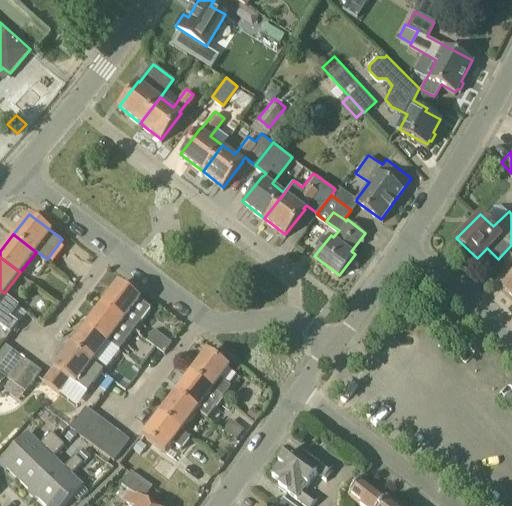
[(99,305),(121,322),(140,298),(118,281),(99,305)]
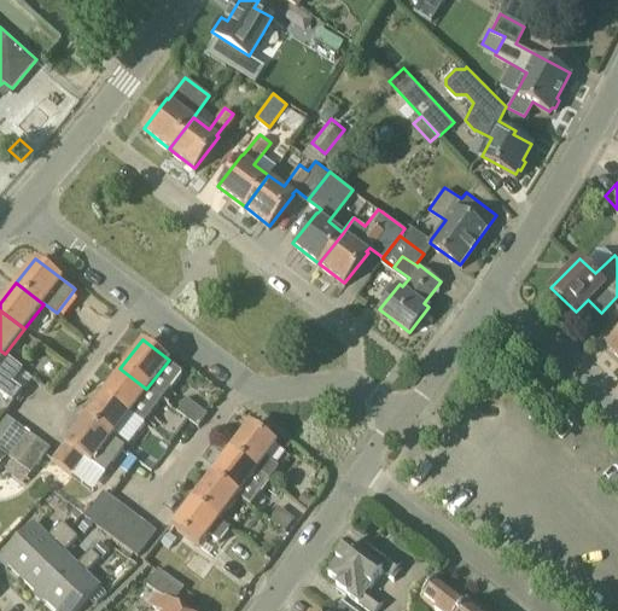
[(146,389),(120,368),(117,372),(98,399),(124,418),(130,409),(146,389)]
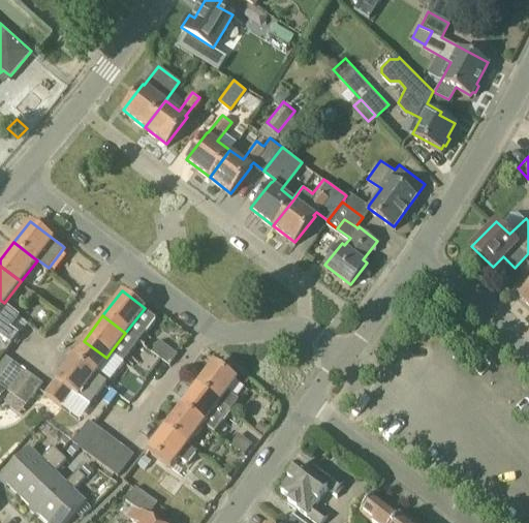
[(98,392),(106,380),(96,372),(106,358),(84,341),(64,366),(98,392)]
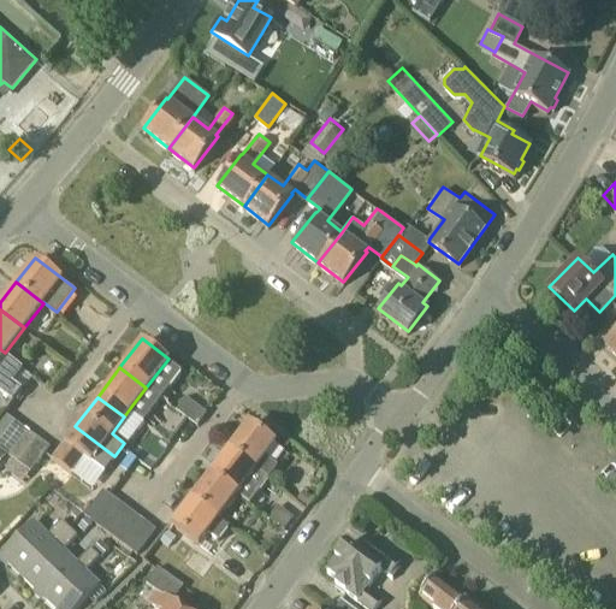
[(0,438),(16,418),(5,408),(0,413),(0,438)]
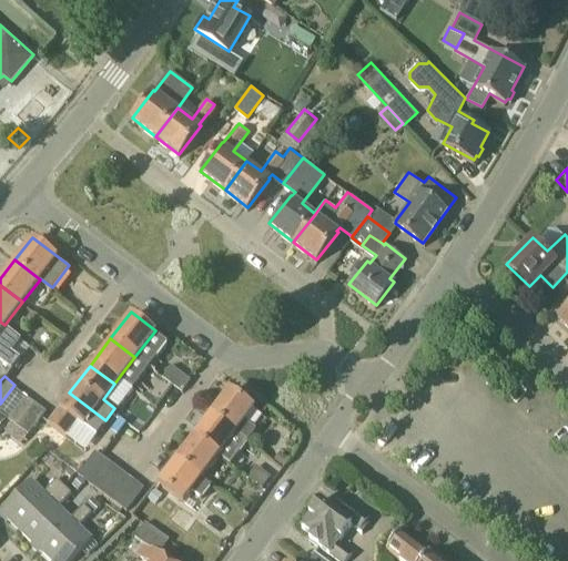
[(0,408),(9,415),(26,393),(14,385),(0,404),(0,408)]
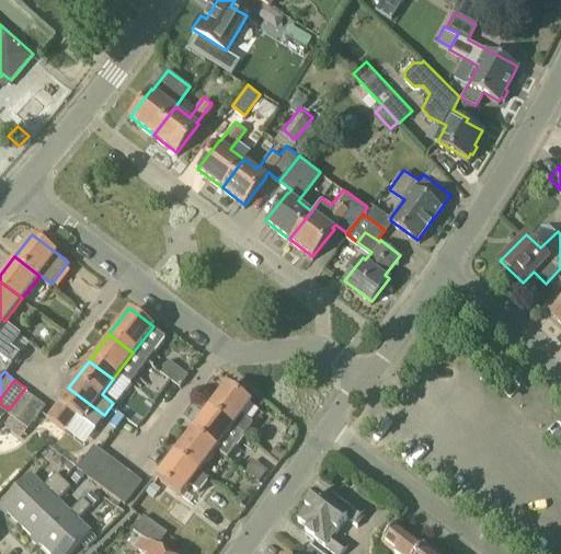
[(244,433),(253,422),(241,413),(251,401),(226,382),(209,405),(244,433)]
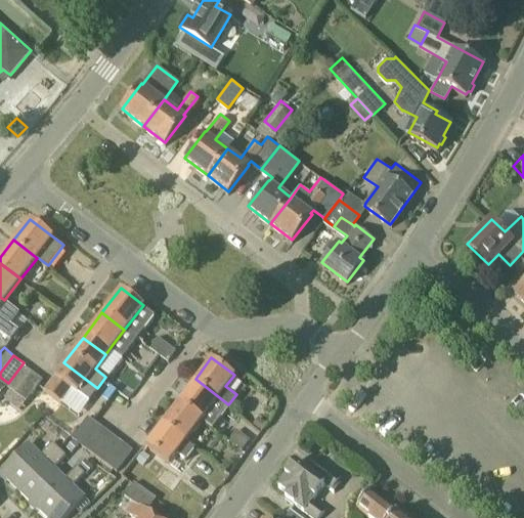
[(17,390),(33,370),(24,362),(8,383),(17,390)]
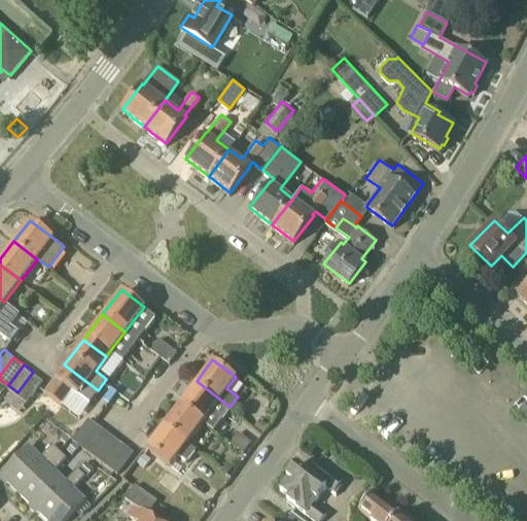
[(61,402),(72,387),(90,401),(98,390),(64,365),(45,389),(61,402)]
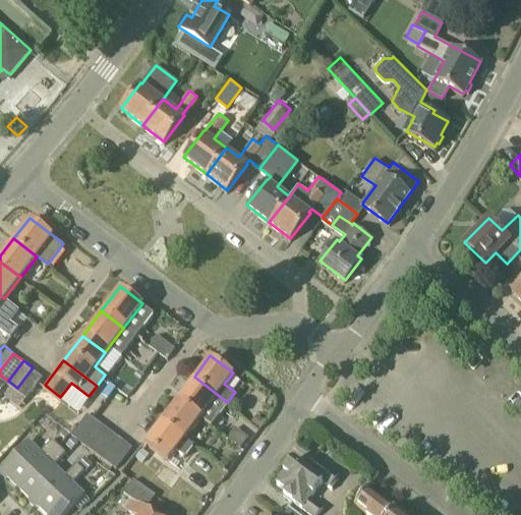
[(26,395),(42,375),(33,367),(17,388),(26,395)]
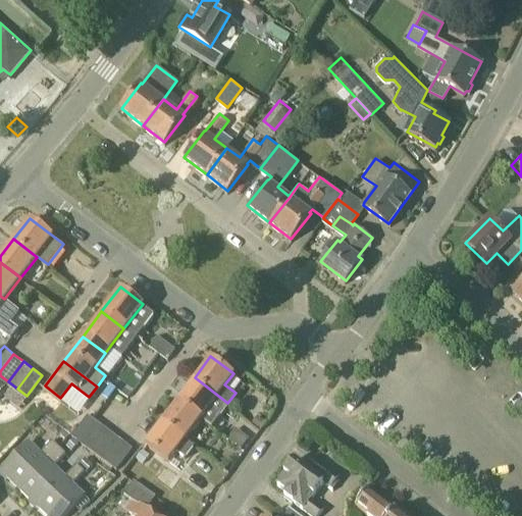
[(227,403),(195,377),(177,399),(201,416),(211,424),(227,403)]
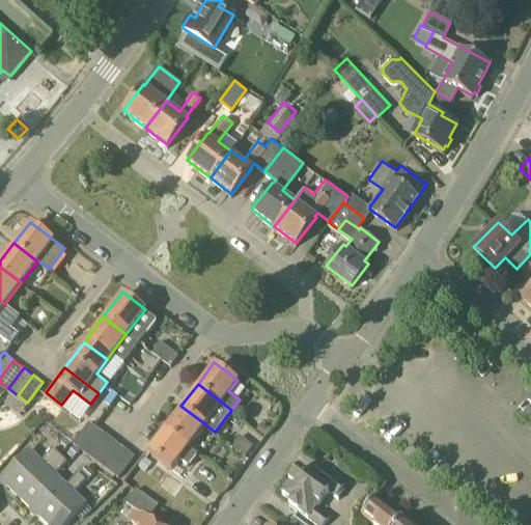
[(165,427),(188,445),(204,423),(180,406),(165,427)]
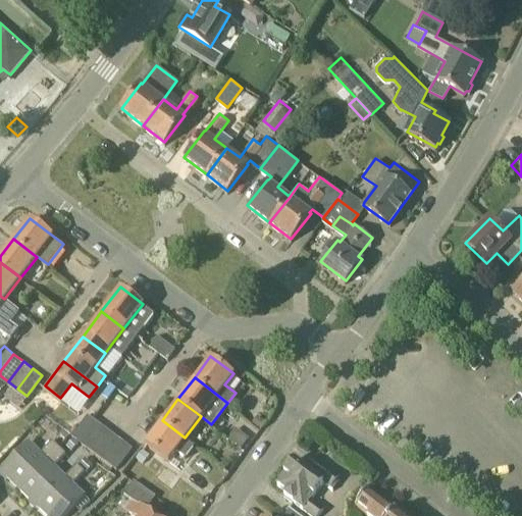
[(88,445),(103,423),(87,411),(71,431),(88,445)]
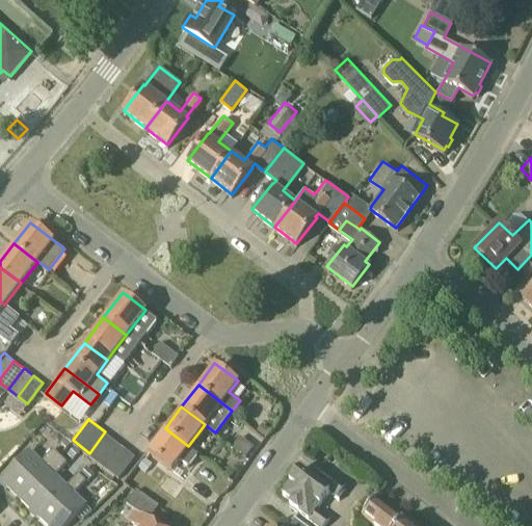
[(188,465),(196,453),(188,446),(165,428),(149,450),(171,468),(179,457),(188,465)]
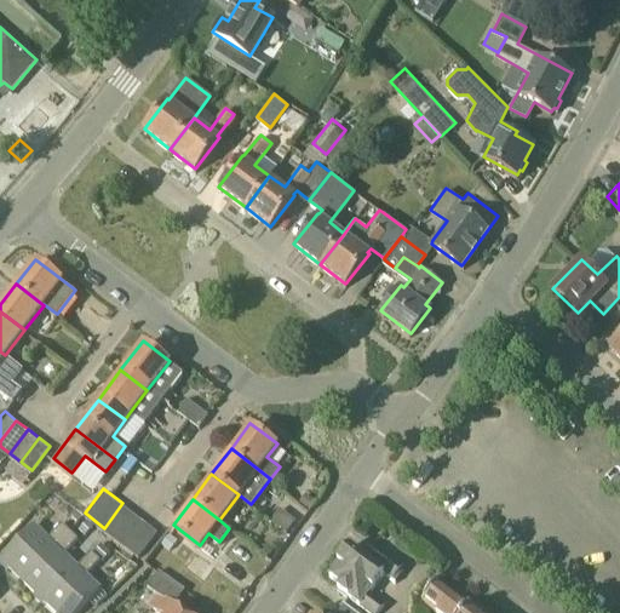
[(116,537),(135,511),(122,503),(104,528),(116,537)]
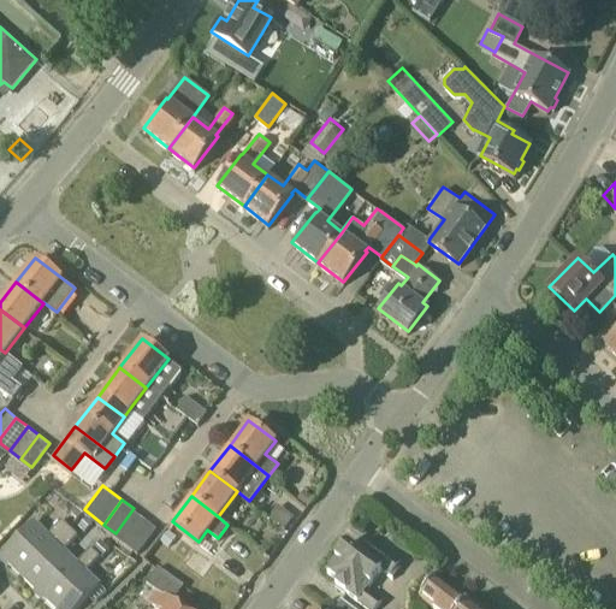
[(126,542),(144,518),(134,508),(116,533),(126,542)]
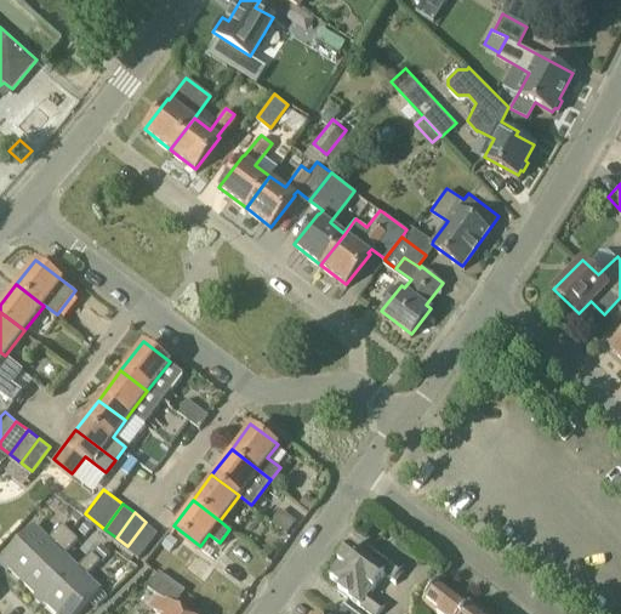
[(23,578),(70,529),(61,521),(47,535),(33,522),(0,557),(23,578)]
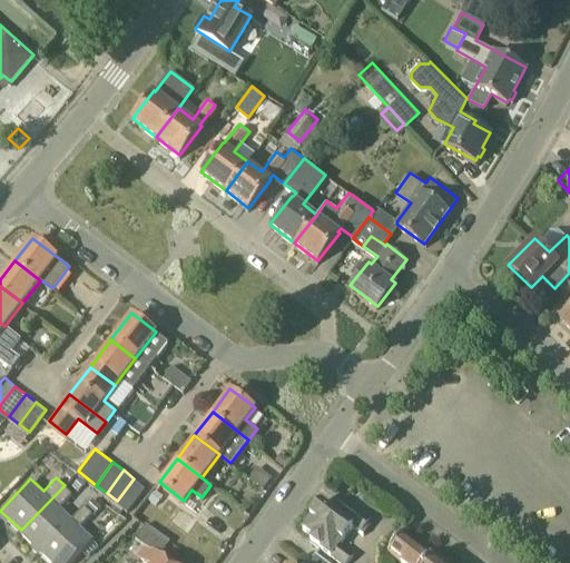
[(127,509),(139,493),(145,486),(134,478),(117,501),(127,509)]
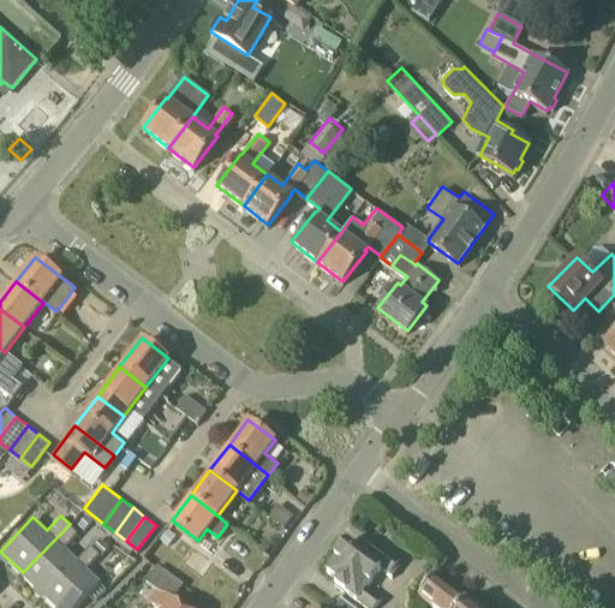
[(77,560),(76,559),(64,547),(77,531),(70,524),(23,572),(45,594),(77,560)]
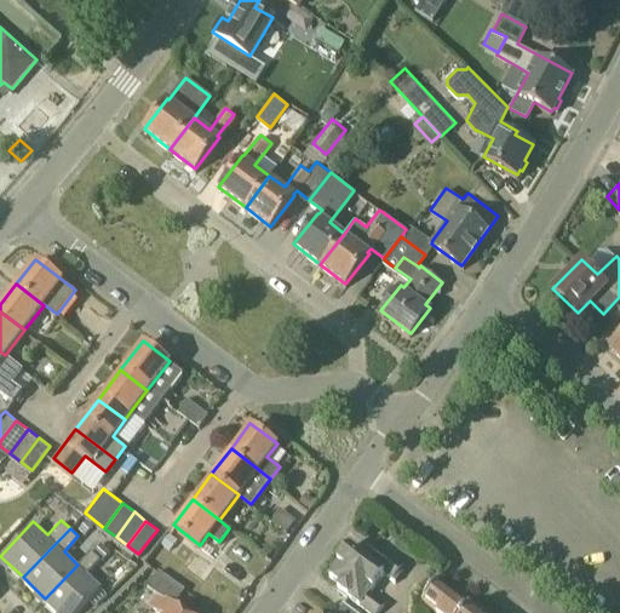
[(402,562),(386,550),(372,539),(362,553),(349,543),(337,557),(339,560),(329,572),(340,580),(337,585),(374,612),(384,600),(368,588),(384,568),(392,576),(402,562)]
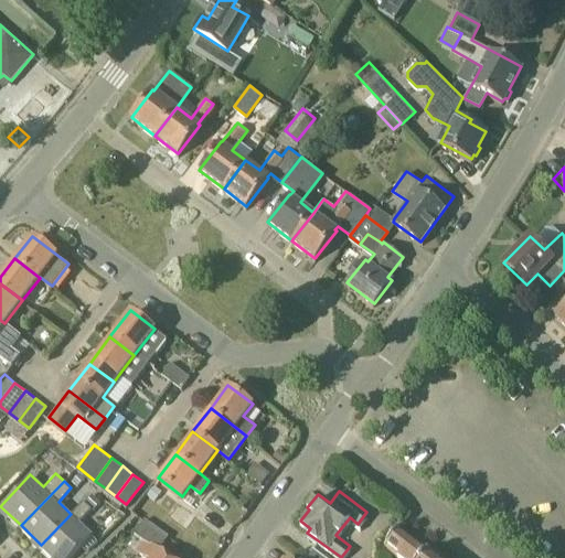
[(54,557),(67,557),(87,538),(91,534),(77,521),(91,507),(83,500),(70,513),(71,514),(41,545),(54,557)]
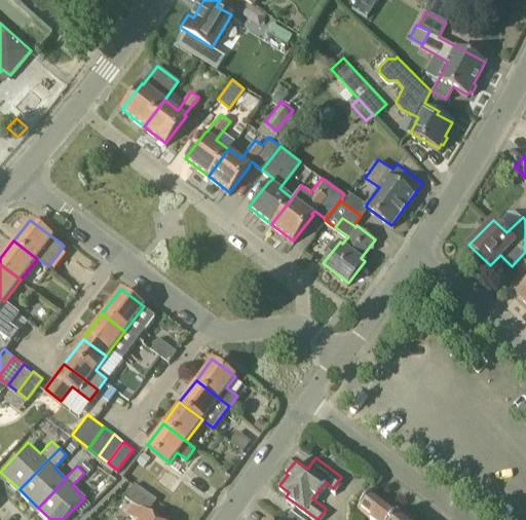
[(161,519),(147,509),(156,497),(136,481),(125,493),(135,500),(127,510),(139,518),(137,519),(161,519)]
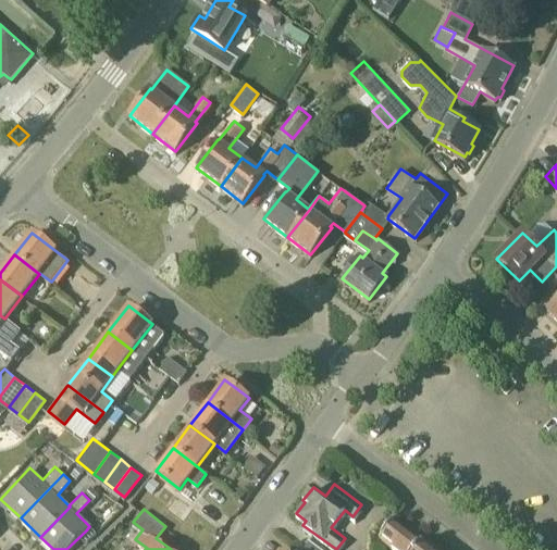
[(435,549),(393,517),(380,536),(397,549),(435,549)]
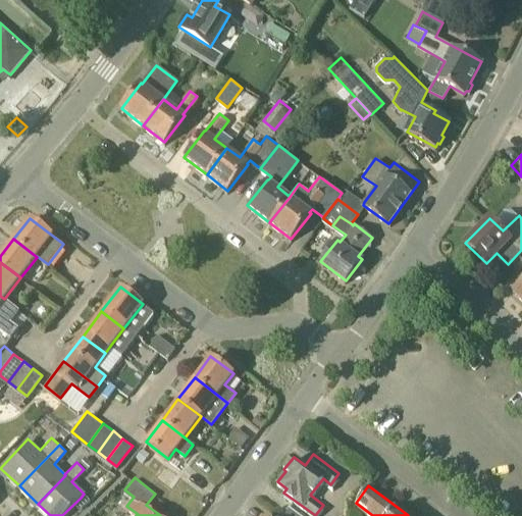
[(282,515),(304,515),(289,505),(281,515),(282,515)]
